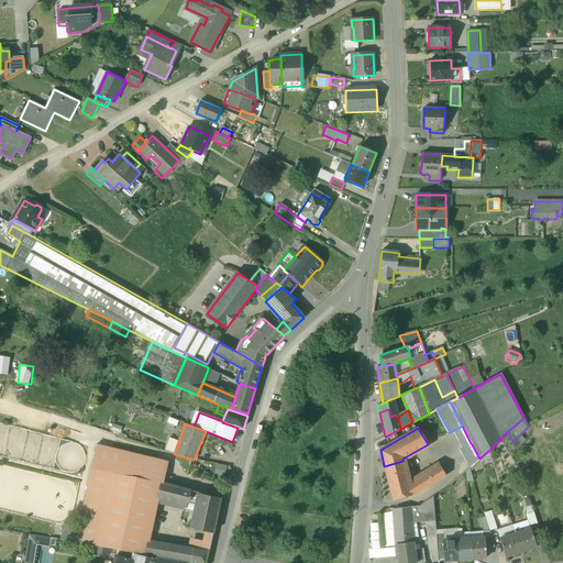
[(179,441),(169,438),(165,451),(174,454),(179,441)]
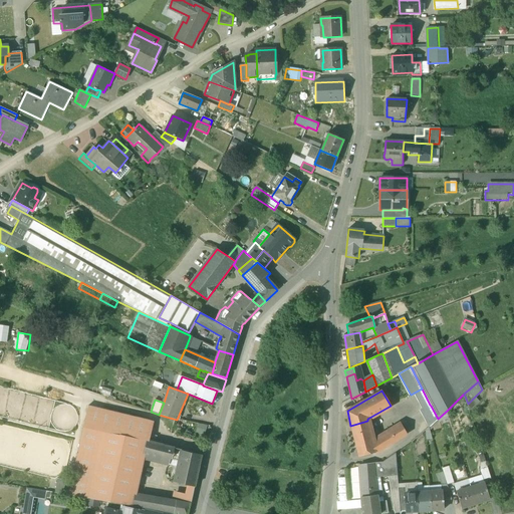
[(430,405),(421,410),(430,427),(438,419),(431,406),(430,405)]
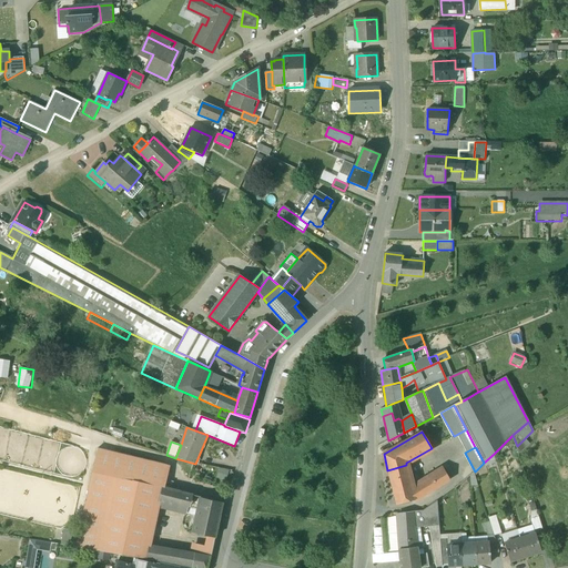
[(114,477),(162,487),(168,464),(95,448),(90,472),(114,477)]
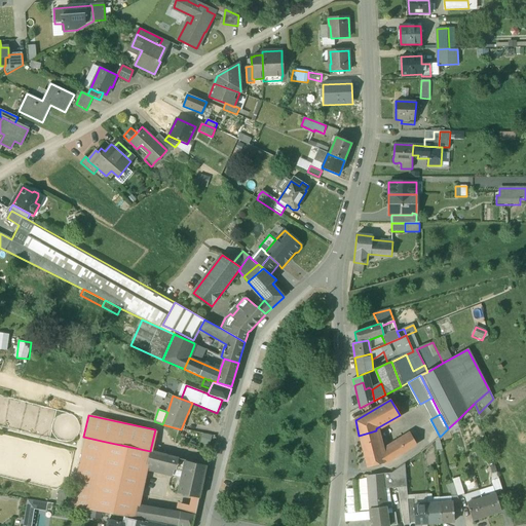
[(457,420),(448,428),(449,431),(459,428),(457,420)]
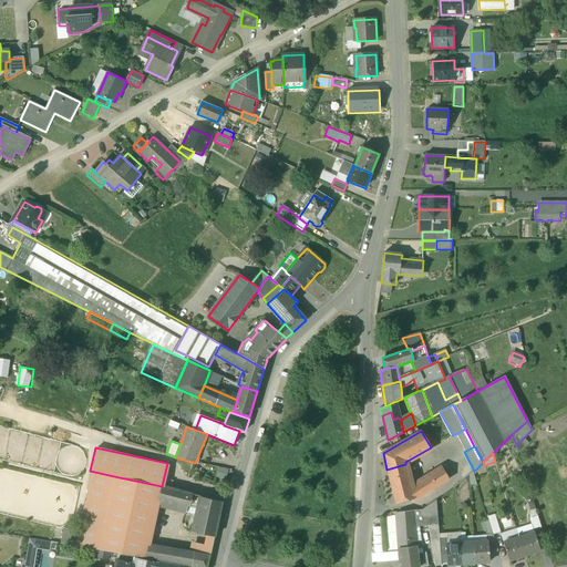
[(412,487),(405,464),(387,470),(395,504),(413,500),(414,501),(431,491),(424,480),(412,487)]
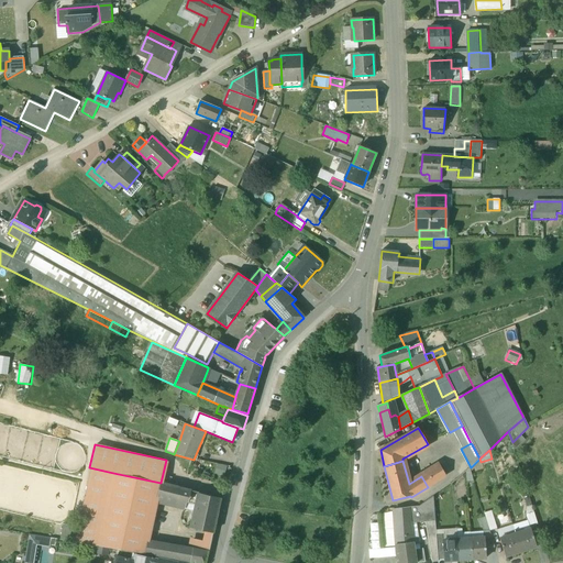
[(440,465),(421,476),(428,487),(446,476),(440,465)]
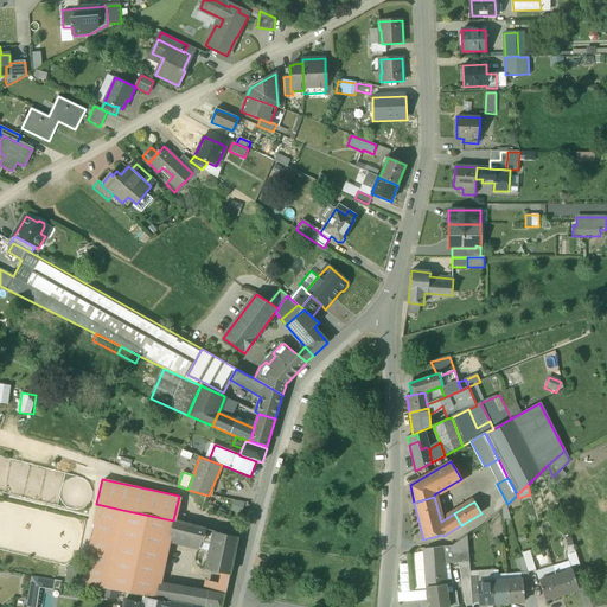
[(122,510),(96,504),(80,583),(104,589),(122,510)]
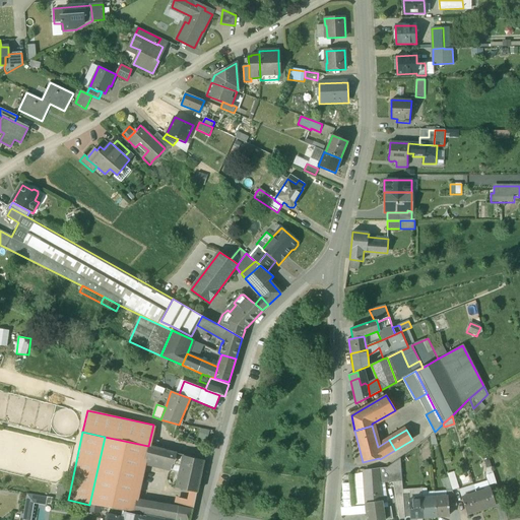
[(148,446),(105,437),(89,505),(106,507),(135,512),(137,501),(145,459),(148,446)]
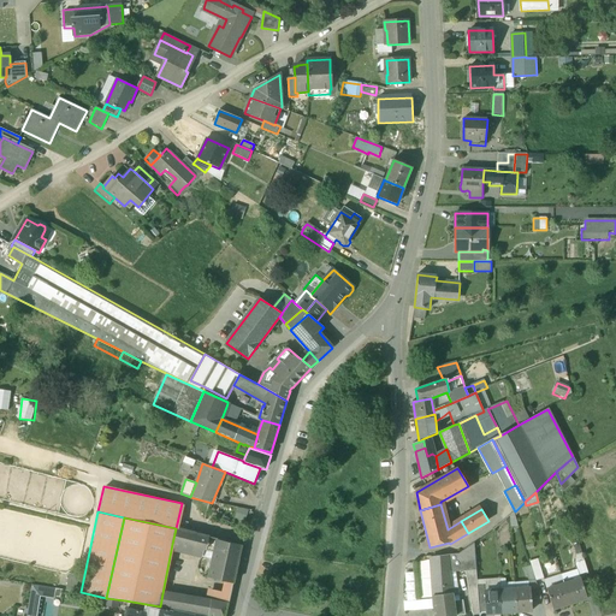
[(209,537),(176,528),(172,544),(202,551),(207,550),(209,537)]
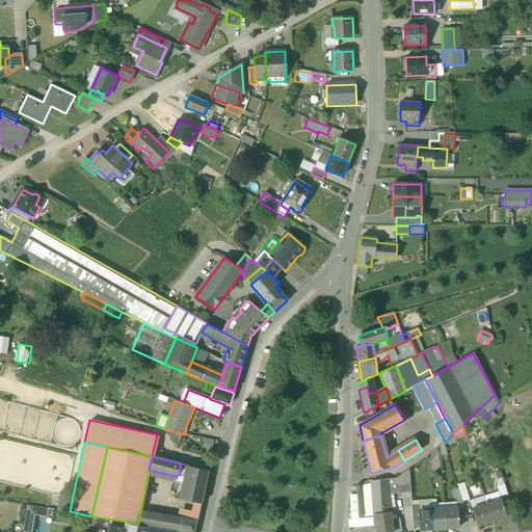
[(194,467),(181,463),(179,475),(186,476),(181,499),(202,504),(209,471),(194,468),(194,467)]
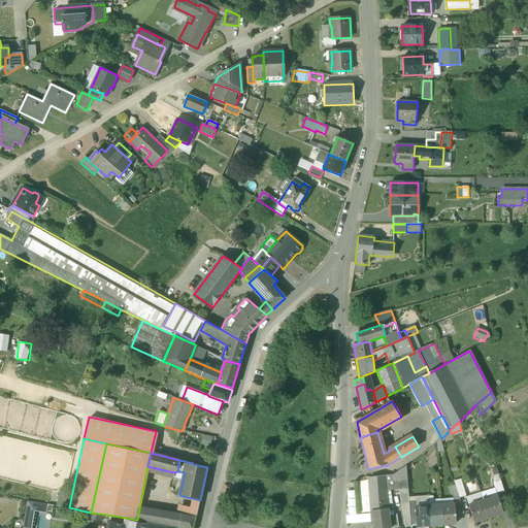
[(393,474),(371,477),(369,480),(371,512),(388,508),(385,488),(395,487),(393,474)]
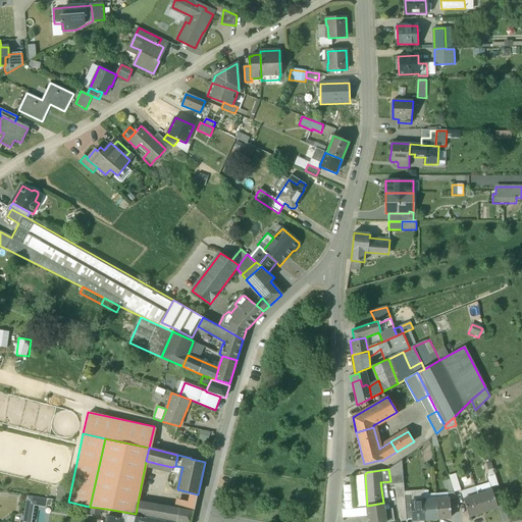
[(496,475),(487,477),(491,488),(499,486),(496,475)]
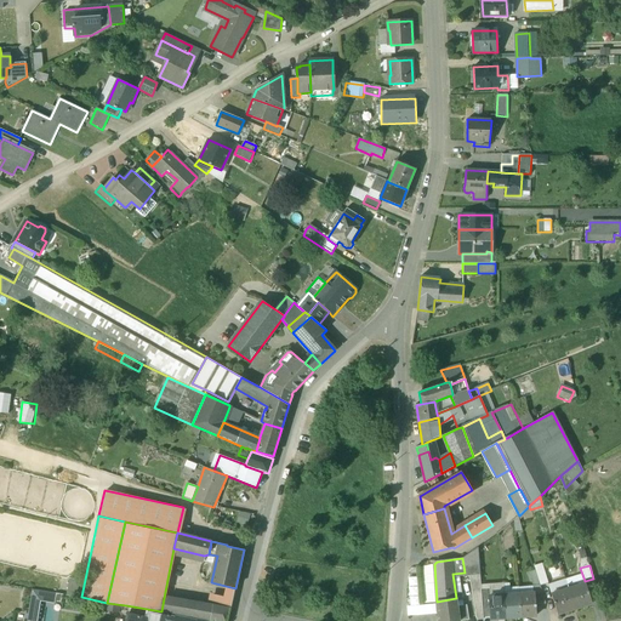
[(543,569),(535,571),(540,586),(548,584),(543,569)]
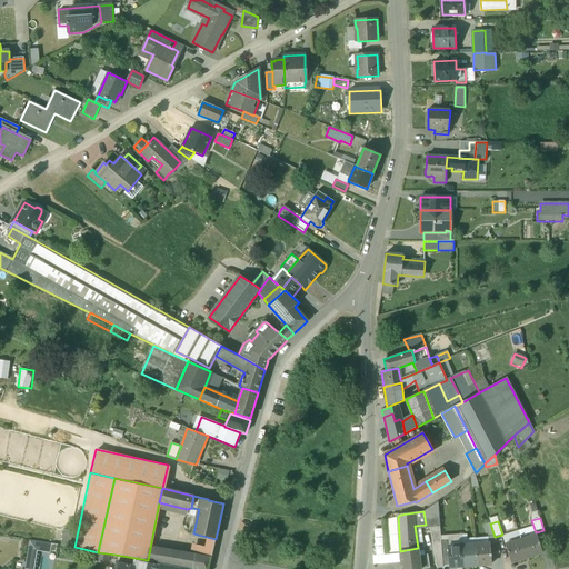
[(519,532),(502,537),(505,545),(521,539),(519,532)]
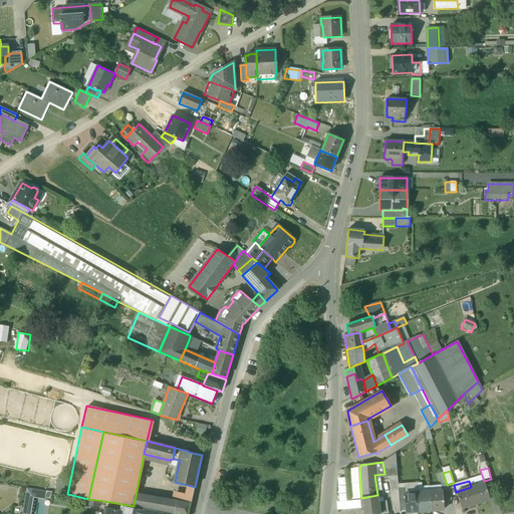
[(485,483),(471,487),(476,504),(490,500),(485,483)]
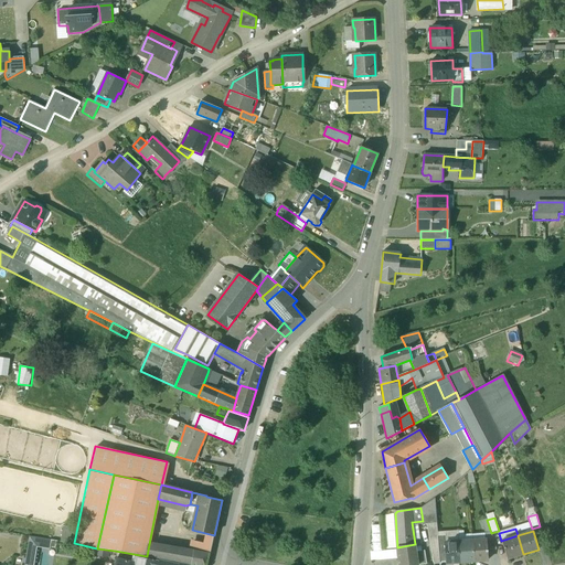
[(491,533),(484,533),(486,540),(487,540),(488,550),(497,550),(491,533)]
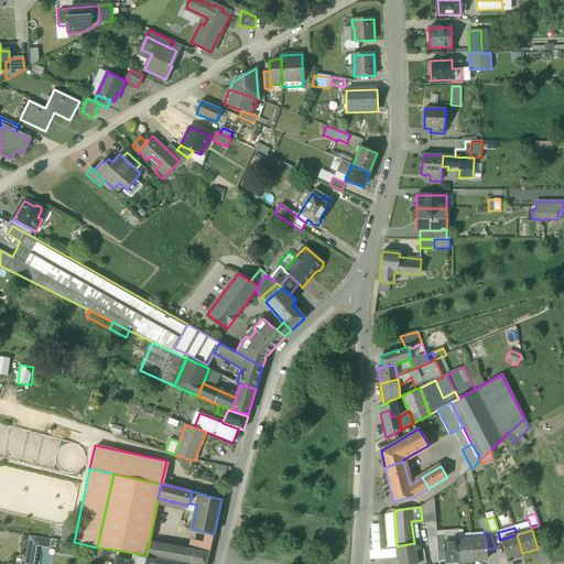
[(517,534),(500,540),(507,557),(522,553),(517,534)]
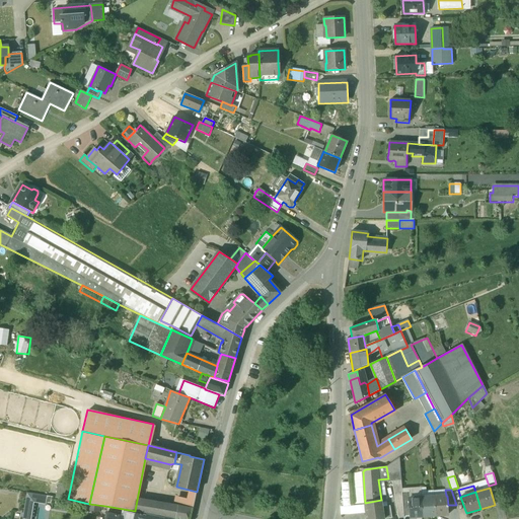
[(53,498),(27,495),(24,518),(31,518),(34,505),(52,507),(53,498)]
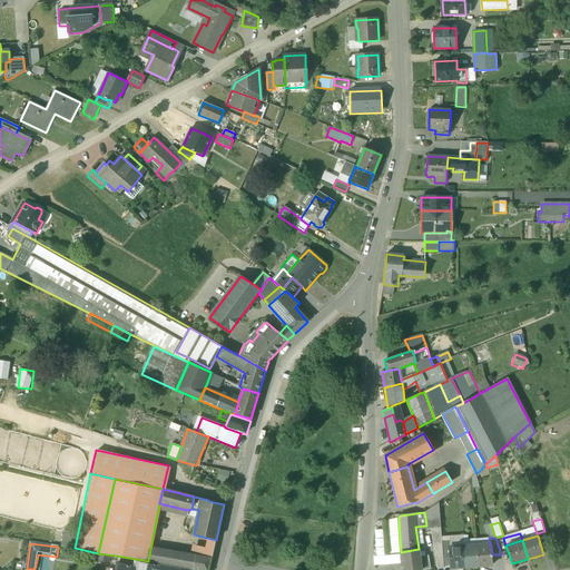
[(490,544),(477,546),(479,566),(492,566),(492,554),(491,544),(490,544)]
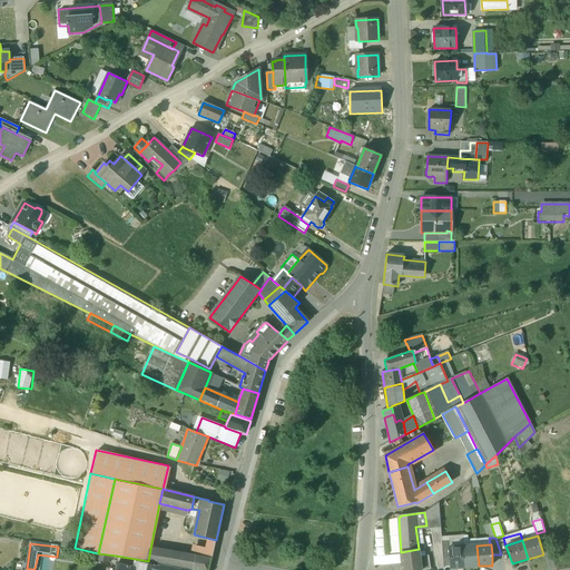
[(214,550),(196,546),(195,556),(196,557),(195,558),(210,562),(214,550)]
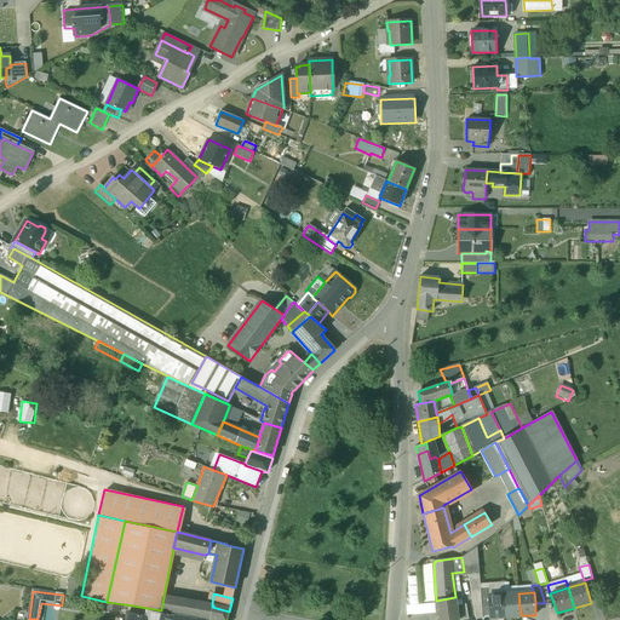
[(518,593),(504,595),(505,616),(521,615),(518,593)]
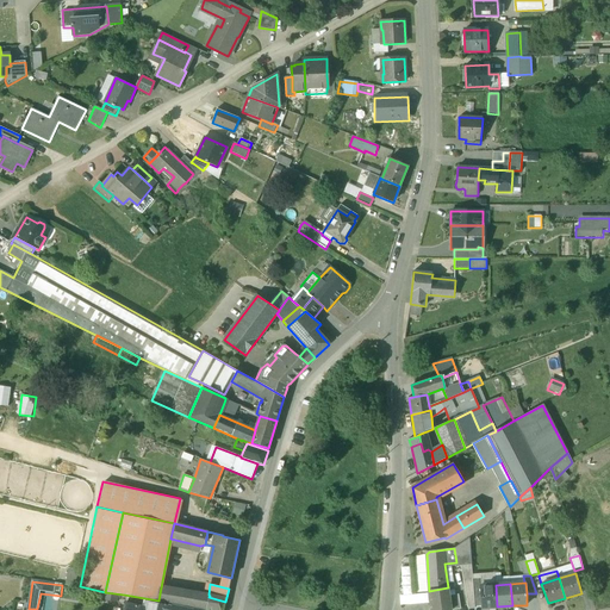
[(480,586),(481,605),(481,608),(497,607),(496,585),(480,586)]
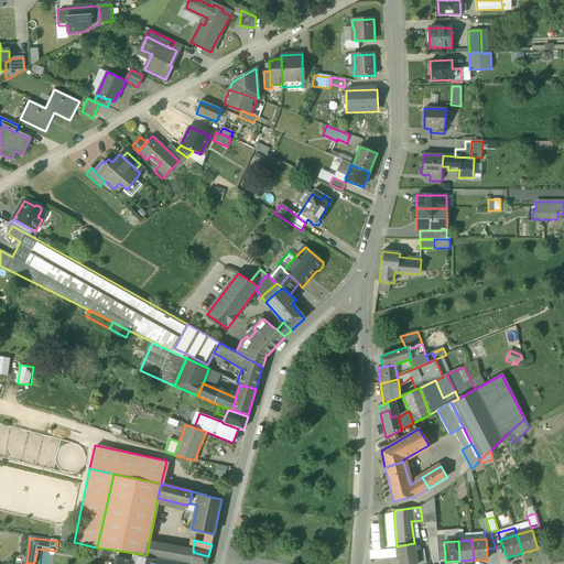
[(193,550),(149,543),(147,555),(191,563),(193,552),(194,551),(193,550)]
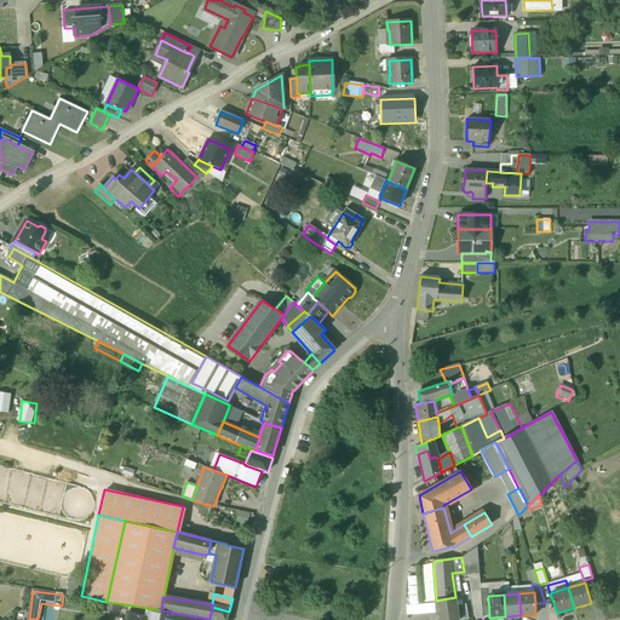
[(455,597),(436,601),(438,619),(458,619),(457,610),(455,597)]
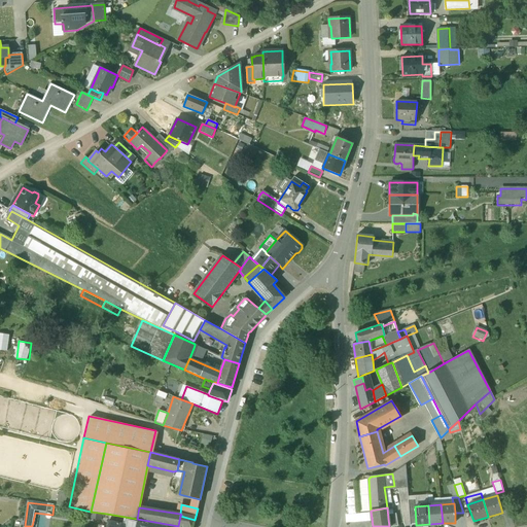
[(107,514),(91,512),(90,519),(106,522),(107,514)]
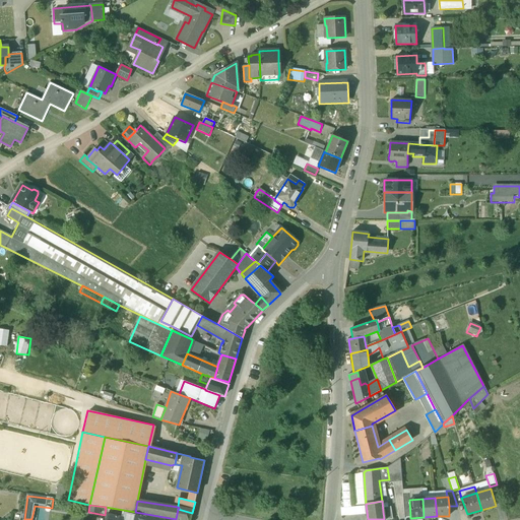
[(391,507),(384,508),(384,512),(383,512),(384,519),(387,519),(393,519),(391,507)]
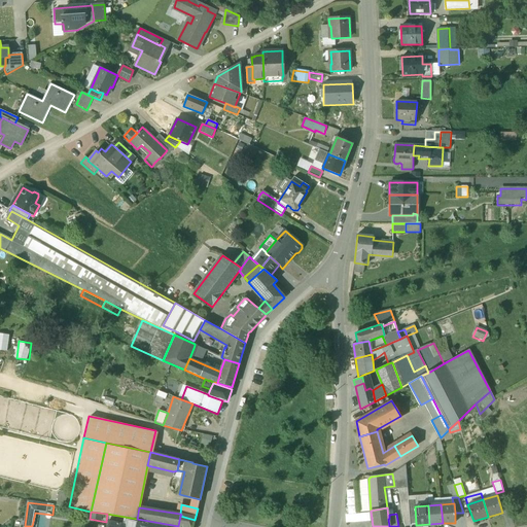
[(192,526),(195,520),(180,516),(178,526),(184,526),(192,526)]
